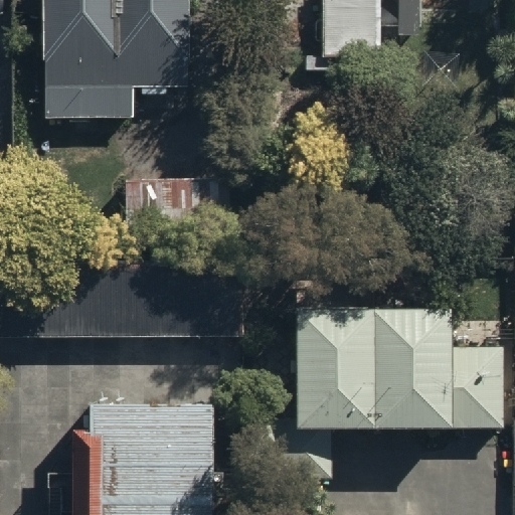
[(42,0),(43,111),(135,111),(135,78),(187,78),(187,0),(42,0)]
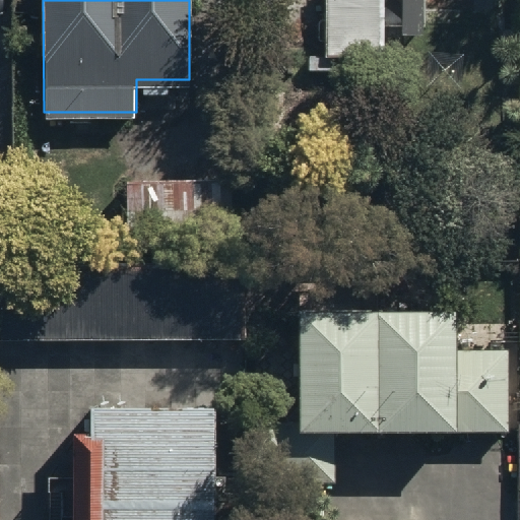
[(380,0),(331,0),(331,51),(381,51),(380,0)]
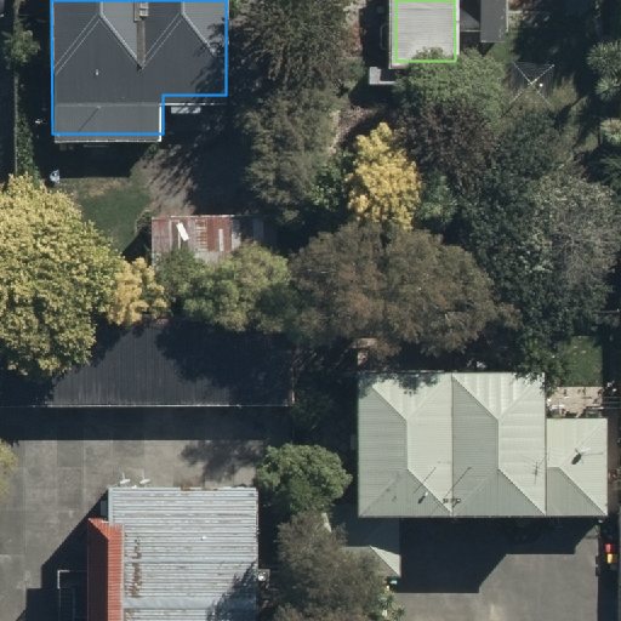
[(267,218),(146,217),(144,303),(267,305),(267,218)]
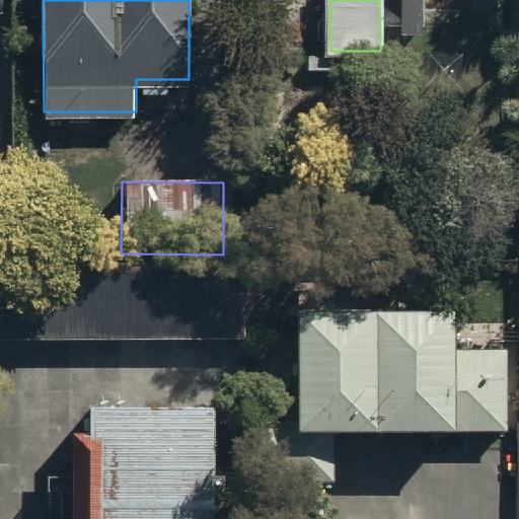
[(0,265),(0,335),(248,338),(249,268),(0,265)]
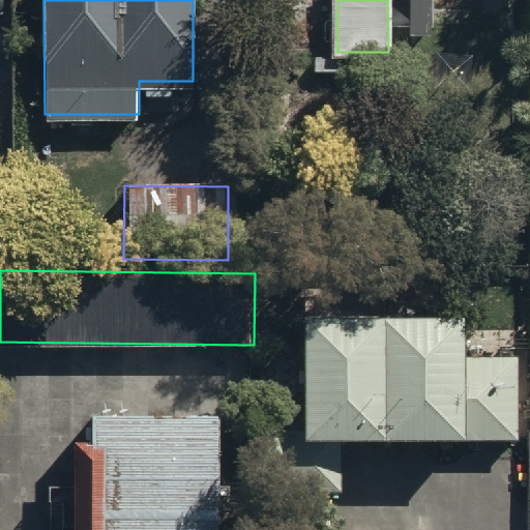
[(465,316),(307,316),(307,440),(520,440),(520,357),(466,357),(465,316)]
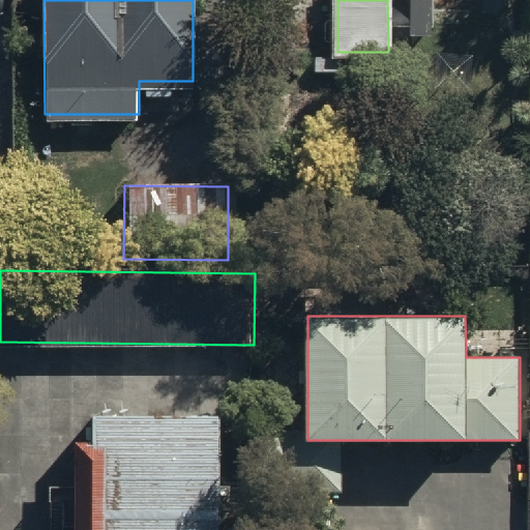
[(218,529),(219,405),(90,404),(90,435),(72,435),(71,529),(218,529)]
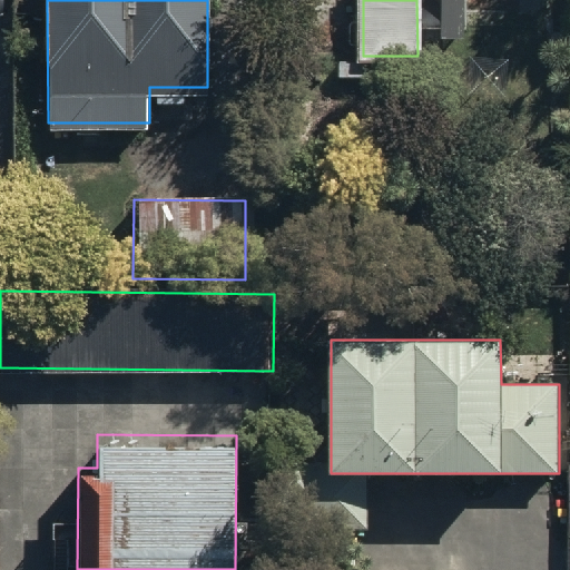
All buildings are outlined.
